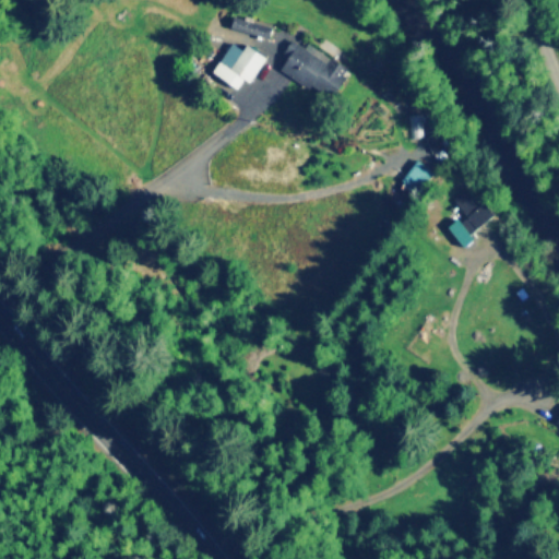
[(229,26),(268,37),(271,24),(233,13),(229,26)]
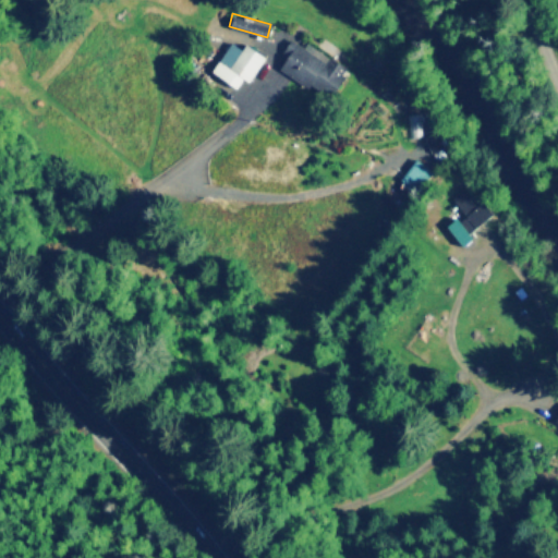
[(330,96),(348,67),(328,55),(325,60),(290,38),(281,51),(287,55),(278,69),(307,87),(310,84),(330,96)]
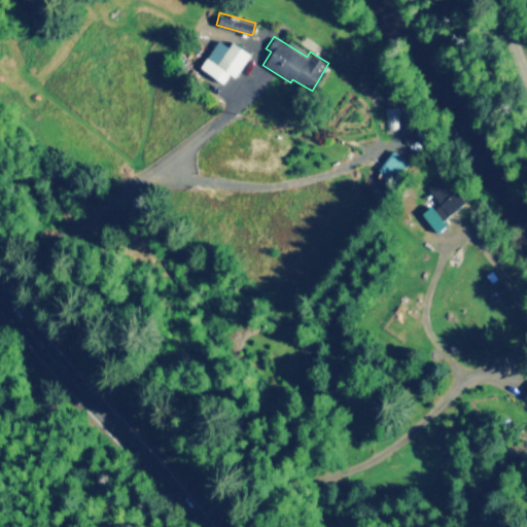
[(231,40),(227,45),(217,38),(199,66),(222,82),(229,73),(234,76),(249,53),(231,40)]
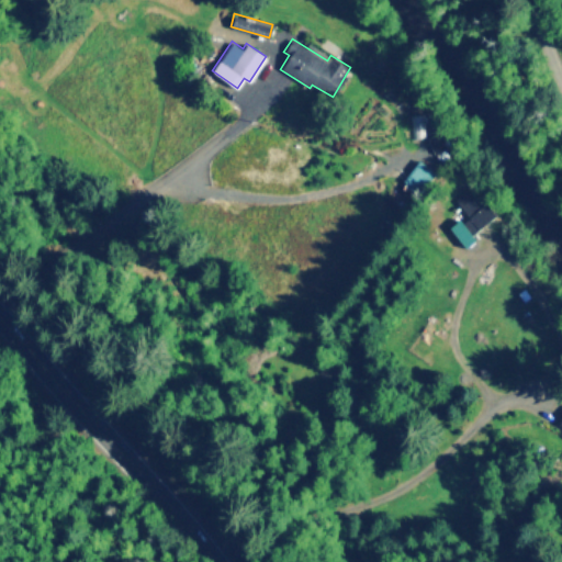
[(397,183),(411,195),(433,171),(419,159),(397,183)]
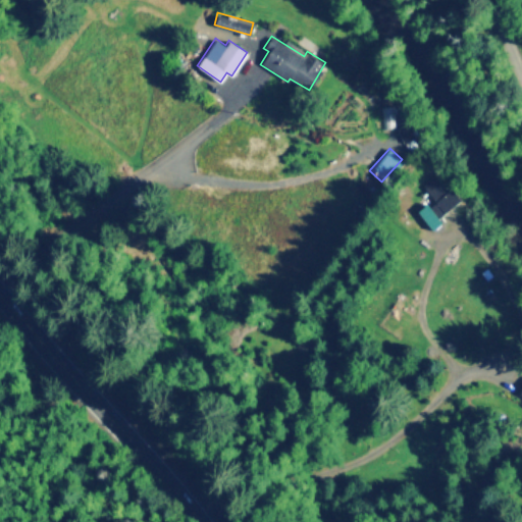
[(418,210),(431,229),(442,221),(438,216),(459,200),(439,174),(423,187),(433,199),(418,210)]
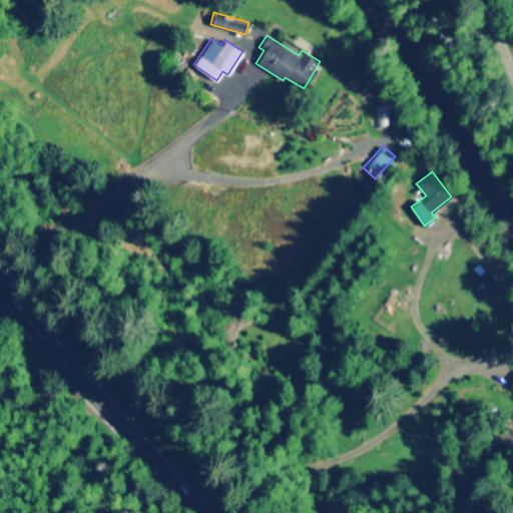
All buildings are outlined.
